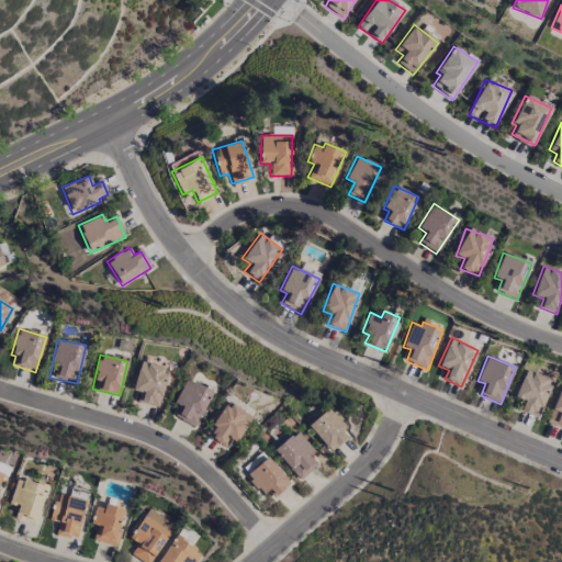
[(161,407),(168,367),(138,362),(134,392),(138,393),(137,404),(161,407)]
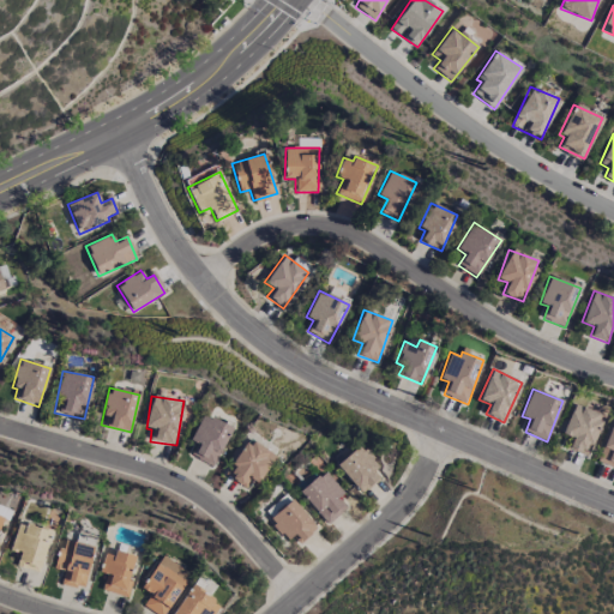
[(563,434),(572,438),(569,450),(591,457),(605,414),(572,404),(563,434)]
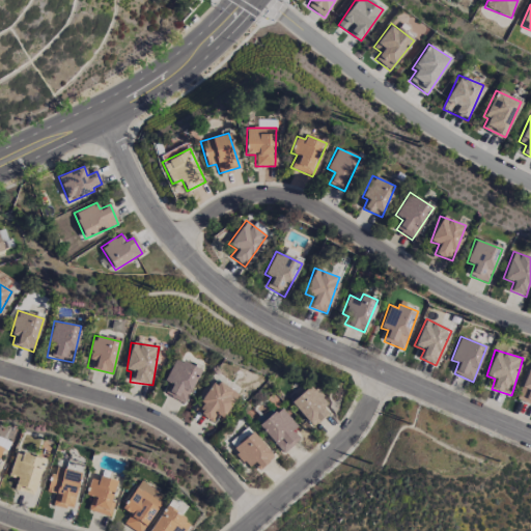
[(185,403),(201,369),(175,358),(165,381),(169,383),(164,394),(185,403)]
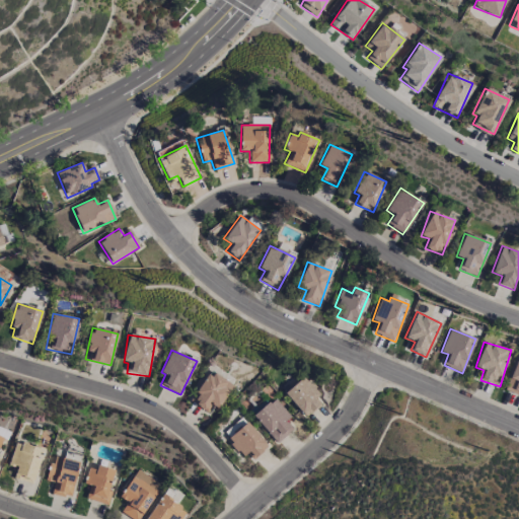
[(518,356),(504,389),(518,395),(518,356)]
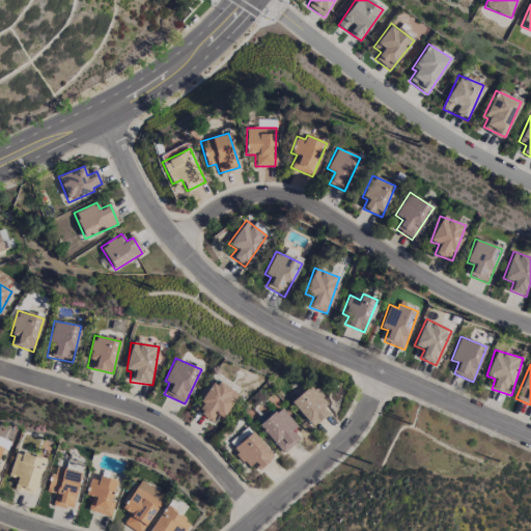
[(211,422),(216,414),(222,418),(239,394),(215,379),(194,410),(211,422)]
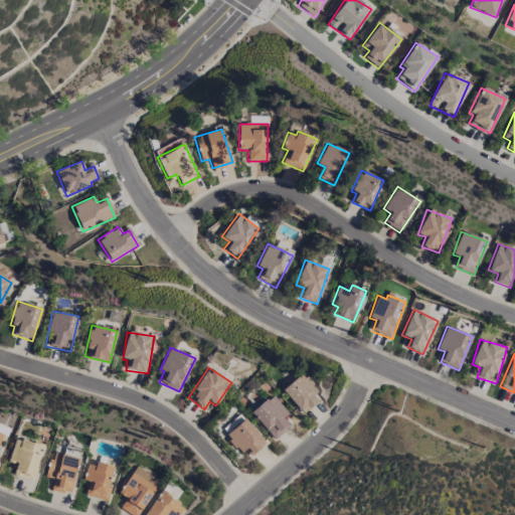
[(321,400),(303,374),(283,387),(301,414),(321,400)]
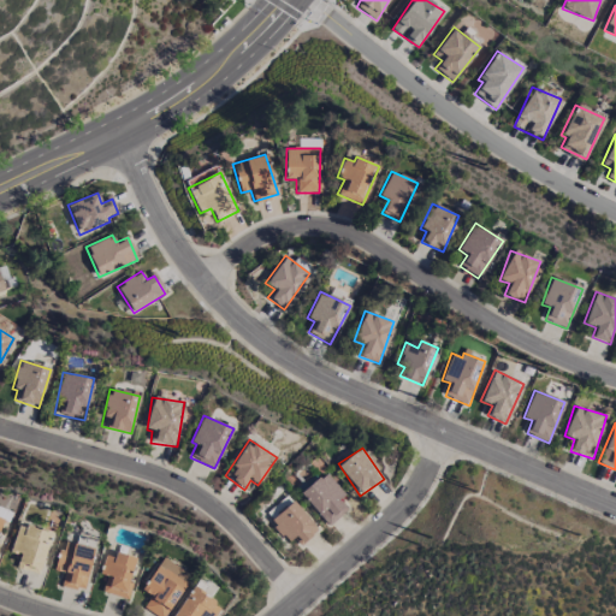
[(347,493),(325,472),(301,495),(330,526),(348,509),(339,501),(347,493)]
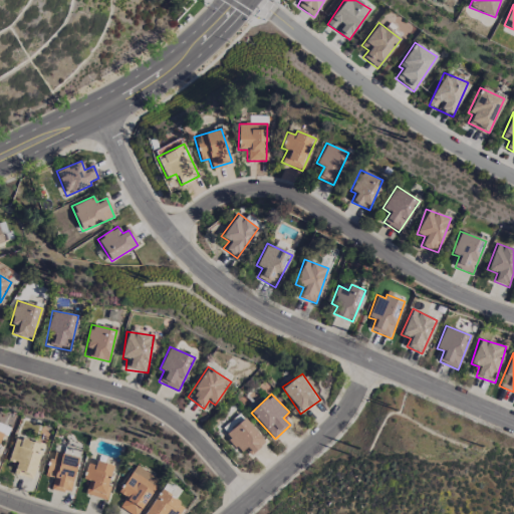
[(225,436),(240,453),(246,447),(252,454),(266,442),(245,418),(225,436)]
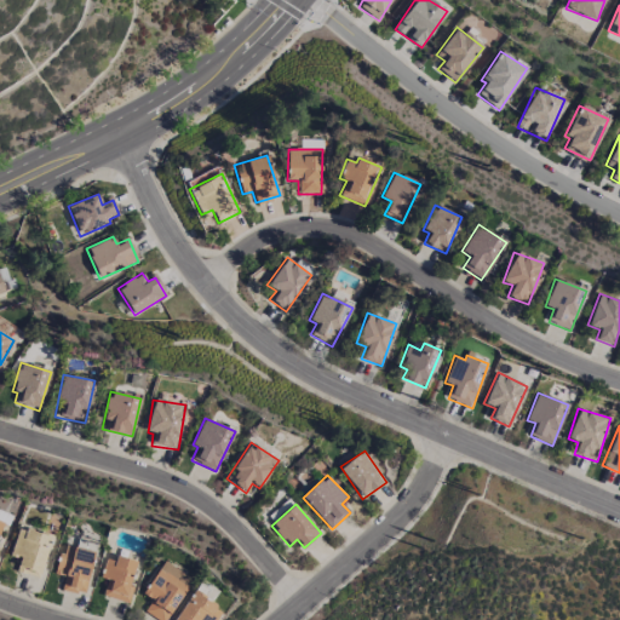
[(21,557),(17,567),(41,574),(52,537),(18,527),(11,555),(21,557)]
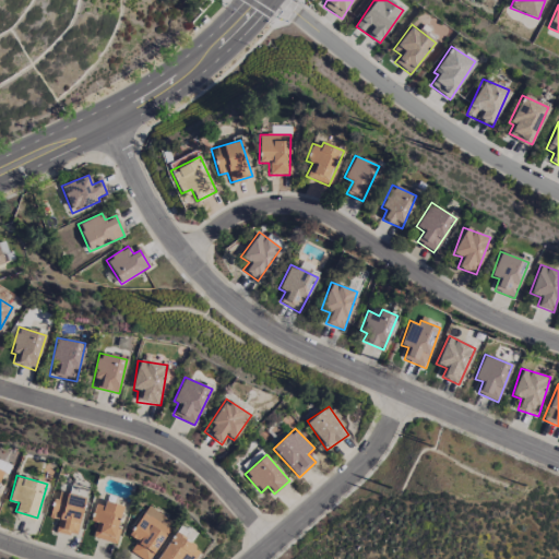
[(55,532),(76,536),(86,498),(56,490),(49,518),(58,520),(55,532)]
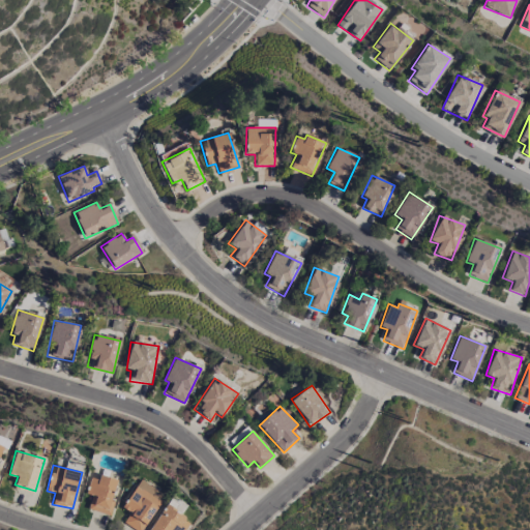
[(117,479),(99,475),(98,480),(89,477),(86,494),(91,496),(88,510),(110,514),(117,479)]
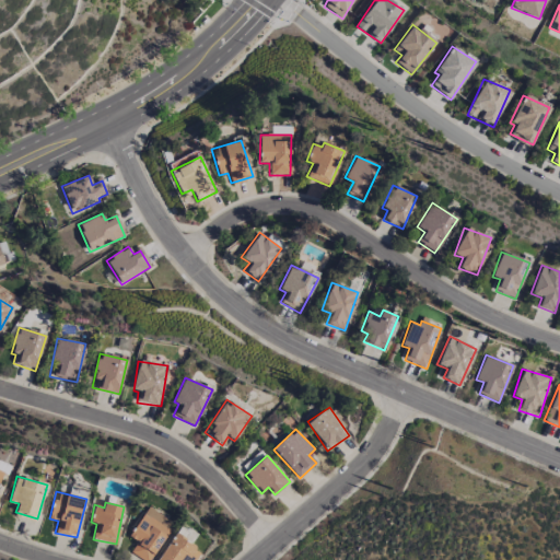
[(141,559),(150,559),(174,523),(148,506),(129,537),(137,541),(130,552),(141,559)]
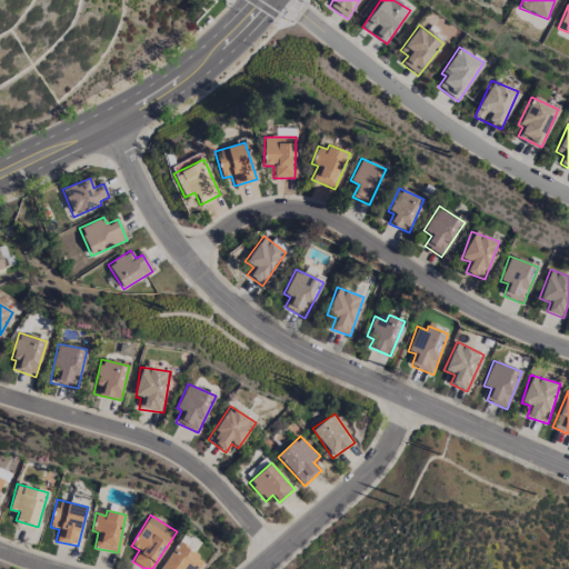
[(199,568),(205,562),(179,542),(158,568),(199,568)]
